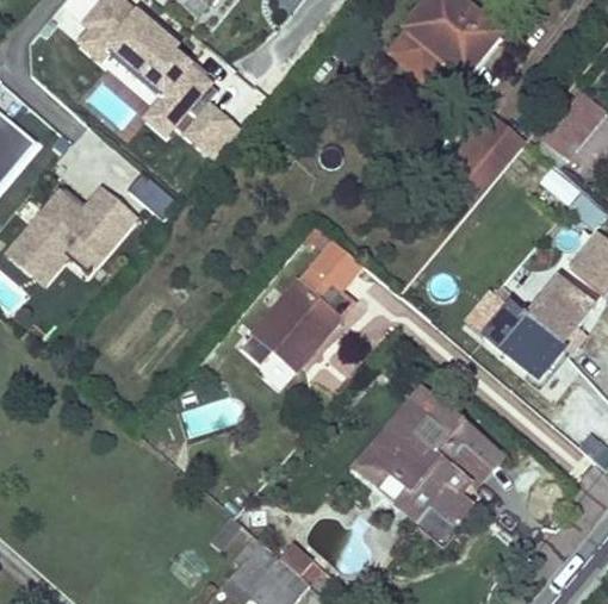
[(427,0),(389,45),(425,75),(444,53),(464,70),(497,31),(461,0),(427,0)]
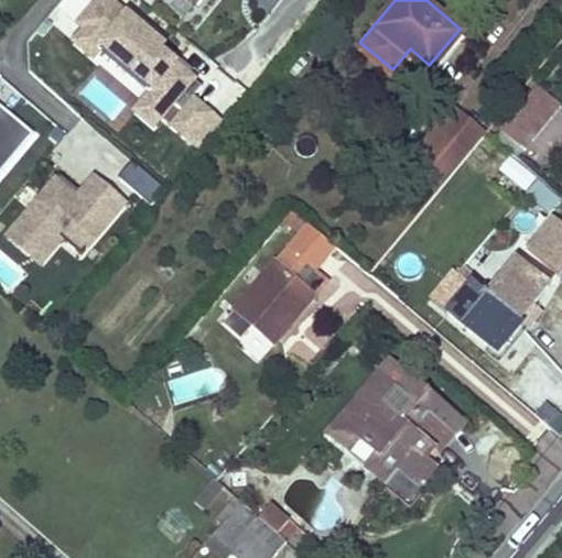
[(213,99),(184,74),(144,116),(174,141),(213,99)]
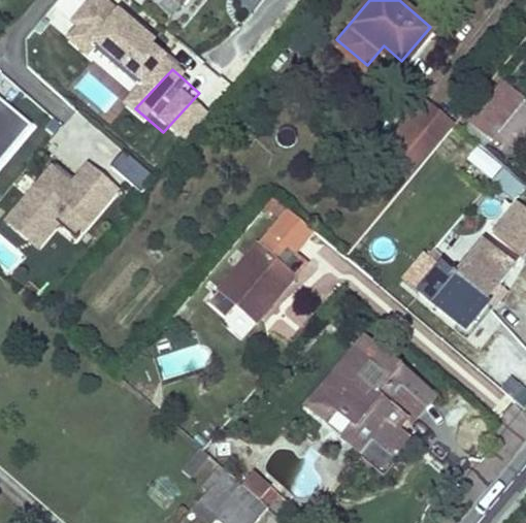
[(492,136),(525,97),(525,95),(504,78),(471,119),(492,136)]
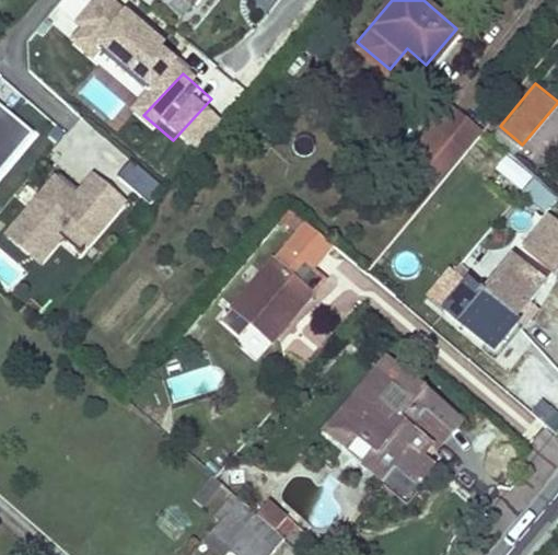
[(498,111),(466,84),(451,103),(481,129),(498,111)]
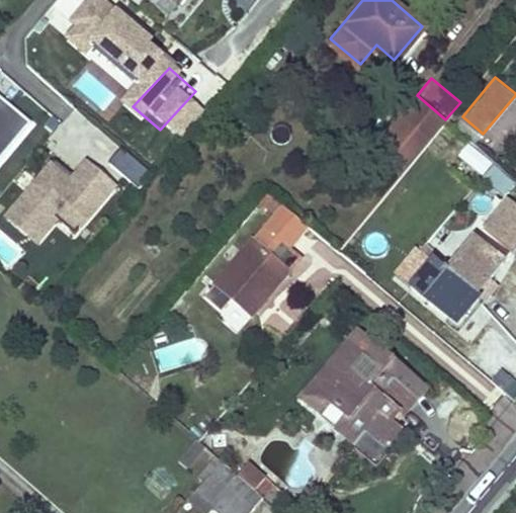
[(0,158),(1,159),(30,122),(0,94),(0,158)]
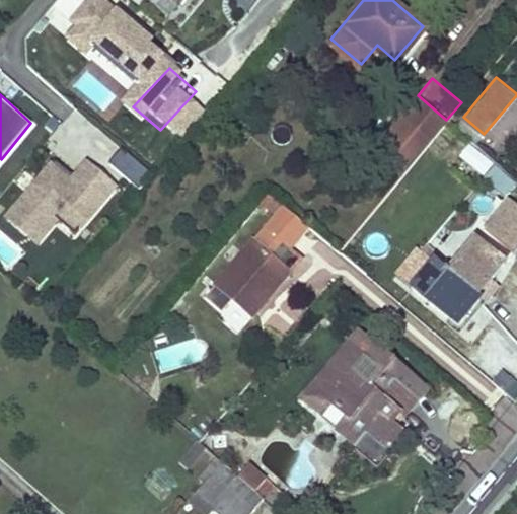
[(446,120),(418,95),(388,130),(417,154),(446,120)]
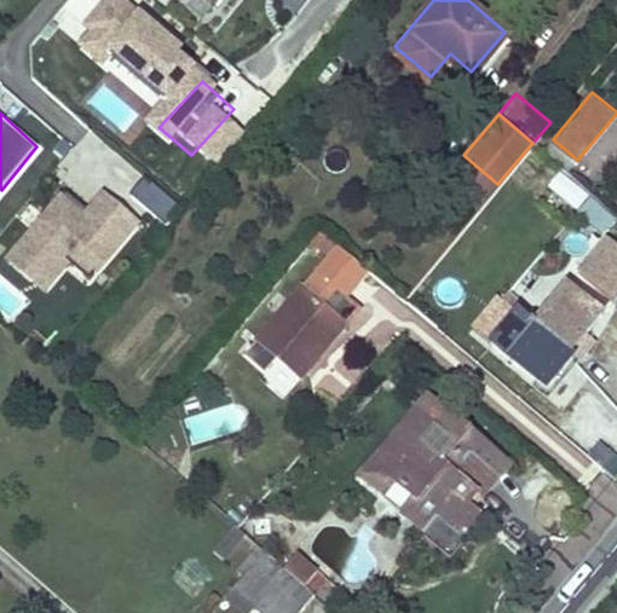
[(547,186),(576,209),(590,190),(561,168),(547,186)]
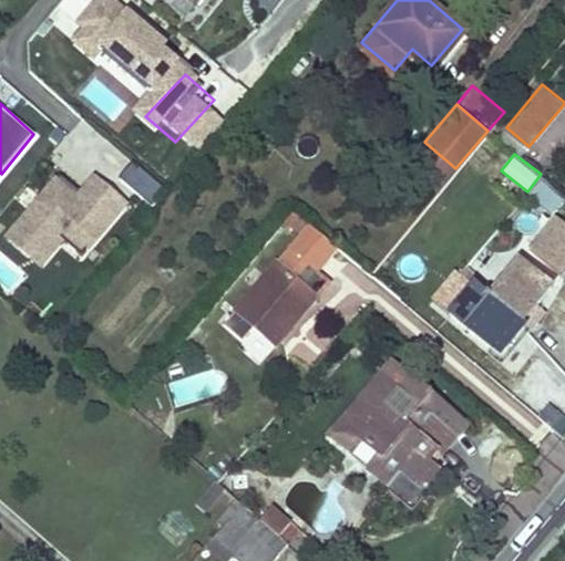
[(121,178),(151,206),(166,190),(136,162),(121,178)]
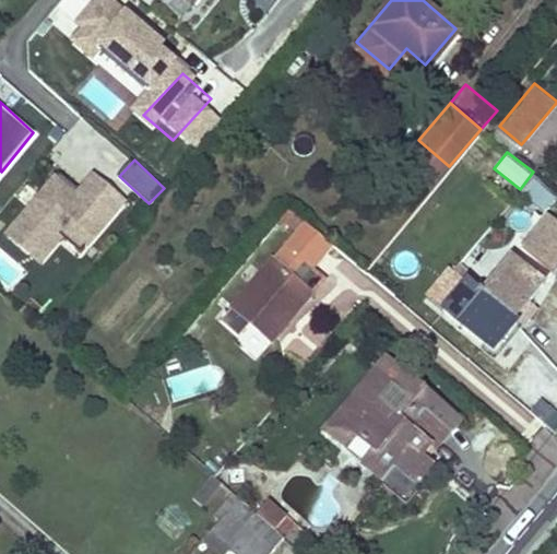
[(61,173),(12,231),(28,249),(52,224),(81,248),(118,195),(92,176),(81,187),(61,173)]
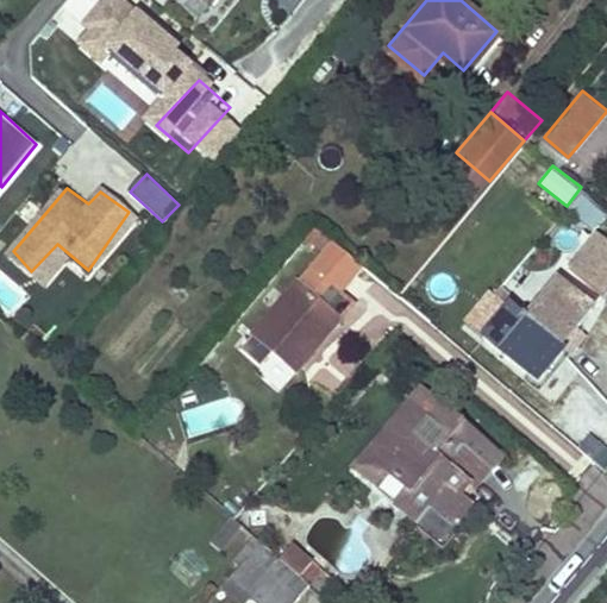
[(581,192),(569,208),(595,227),(606,212),(606,209),(581,192)]
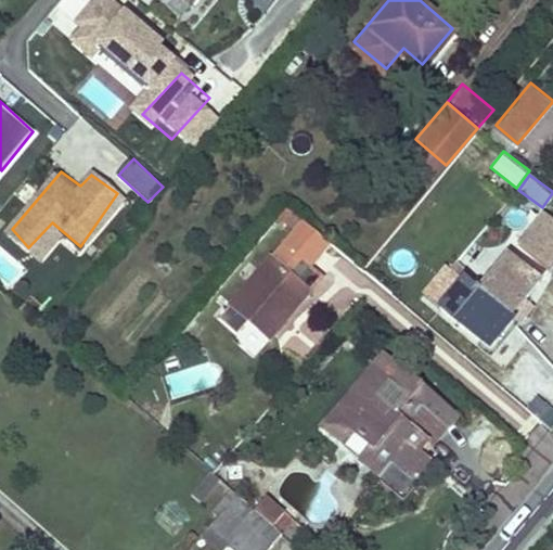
[(552,218),(545,212),(522,241),(552,267),(552,218)]
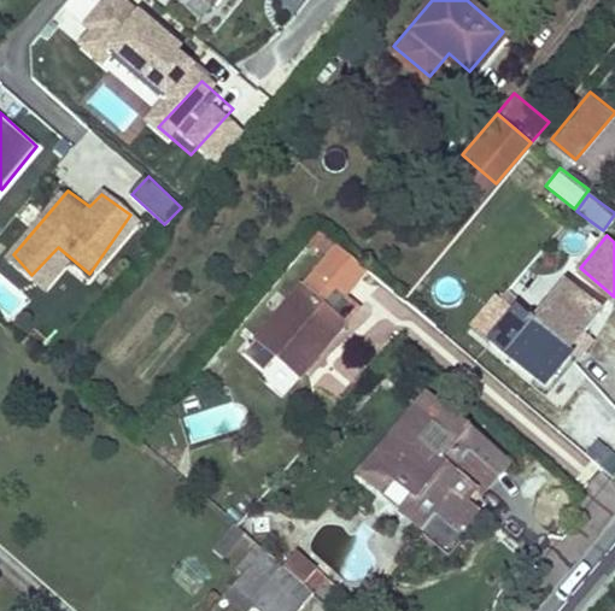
[(344,293),(315,268),(257,335),(300,372),(332,333),(318,322),(332,307),(344,293)]
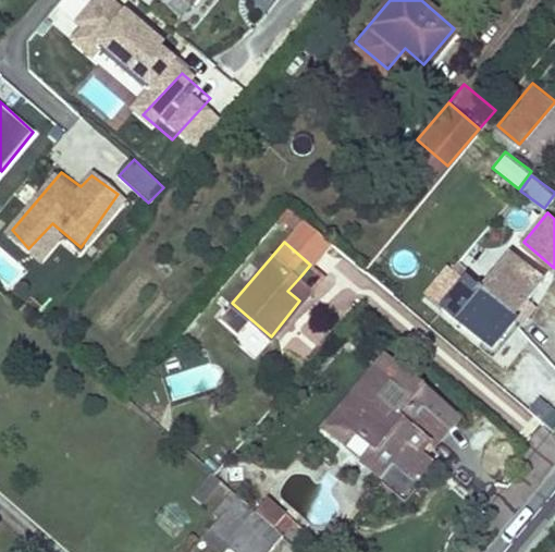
[(510,253),(480,290),(512,316),(542,279),(510,253)]
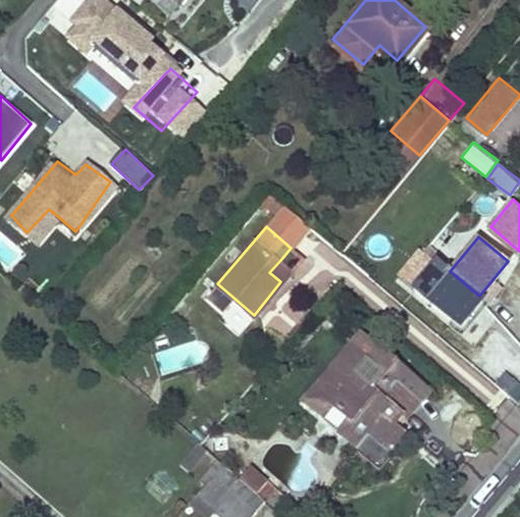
[(450,271),(435,259),(413,286),(461,325),(482,299),(479,296),(450,271)]
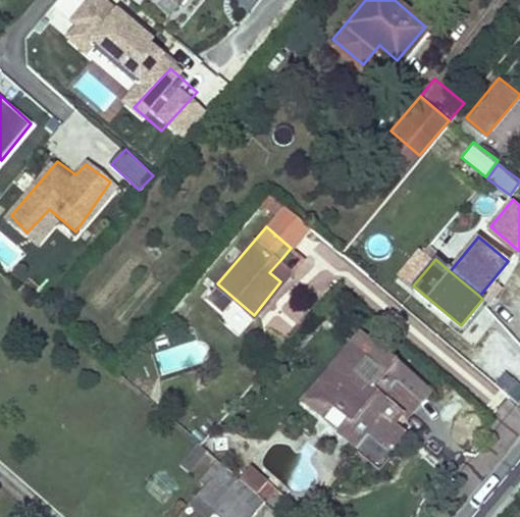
[(280,281),(291,269),(280,260),(269,272),(280,281)]
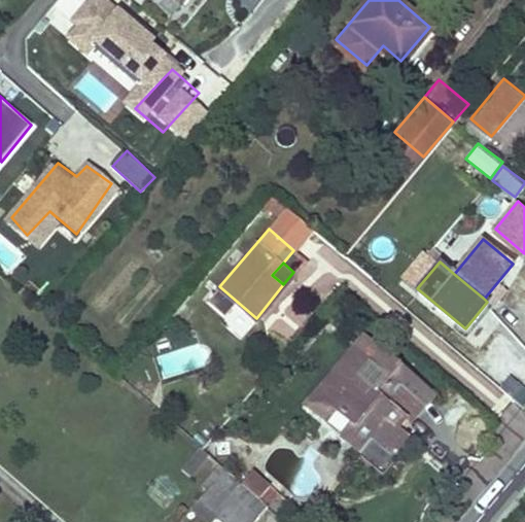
[(524,394),(524,342),(496,310),(469,334),(524,394)]
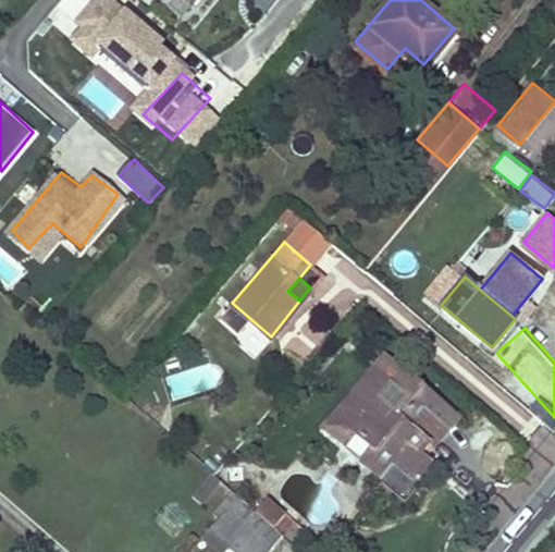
[(382,351),(323,424),(404,489),(430,456),(420,448),(428,438),(432,441),(457,411),(382,351)]
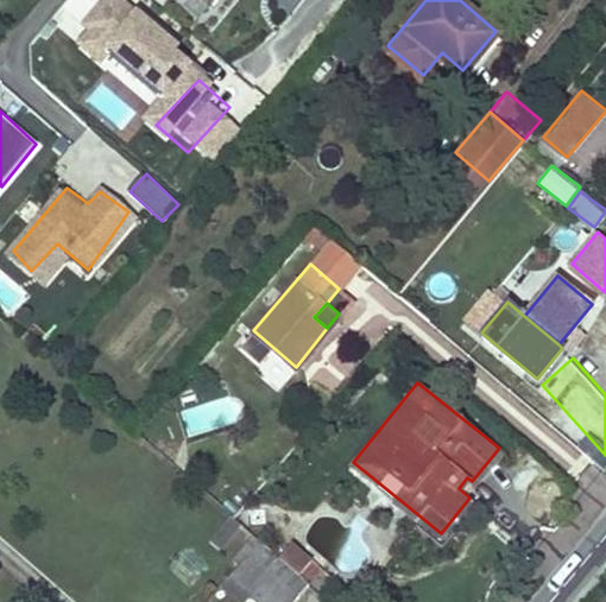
[(222,543),(241,520),(233,512),(214,534),(222,543)]
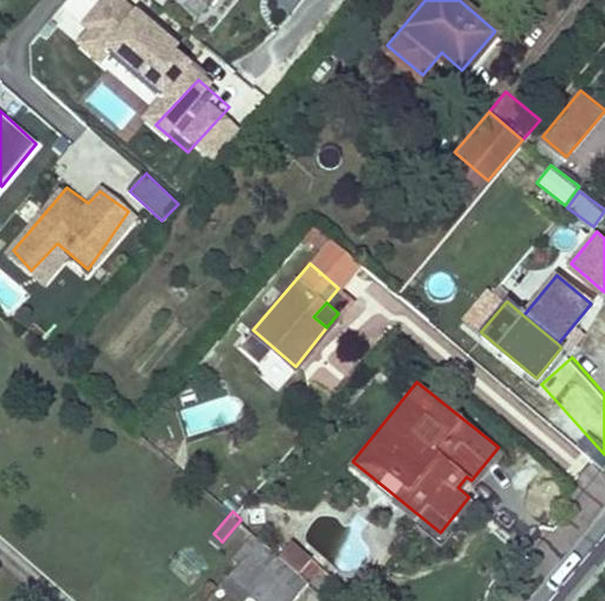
[(259,600),(293,600),(312,580),(300,570),(288,560),(280,552),(255,530),(234,555),(239,560),(227,573),(229,575),(222,584),(240,600),(249,600),(255,596),(259,600)]
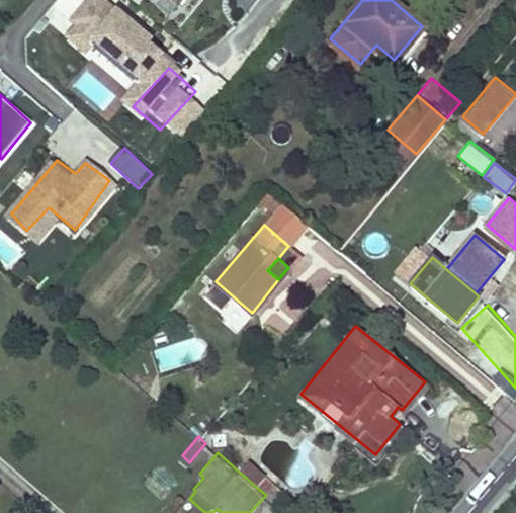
[(250,458),(239,472),(246,478),(258,464),(250,458)]
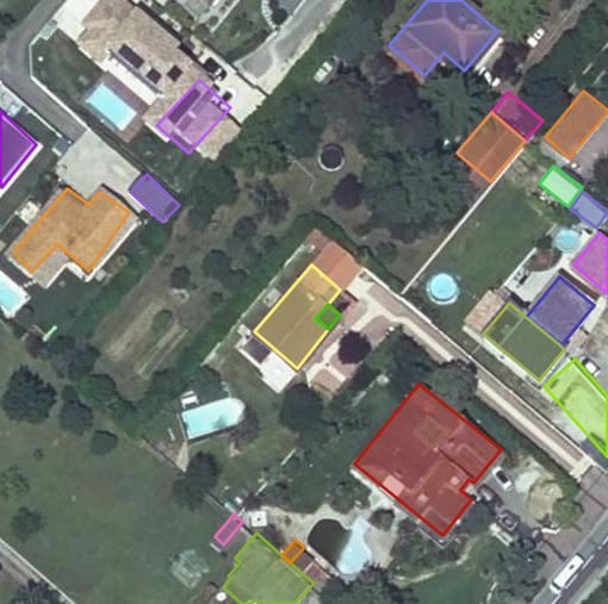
[(304,547),(290,562),(302,573),(315,556),(304,547)]
